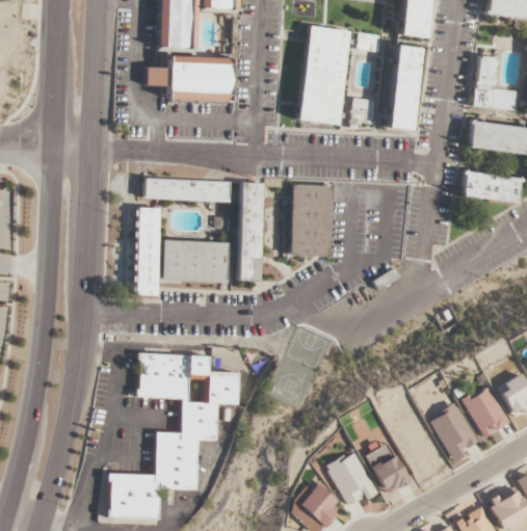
[(167,98),(235,101),(236,58),(198,57),(200,0),(161,0),(159,51),(169,51),(168,68),(148,67),(147,85),(168,86),(167,98)]
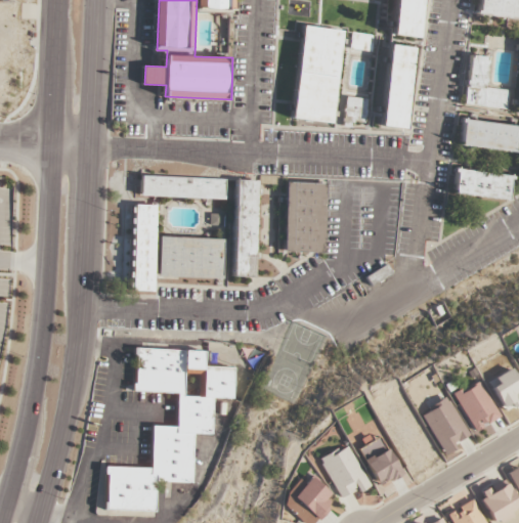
[(200,0),(200,10),(240,11),(240,0),(200,0)]
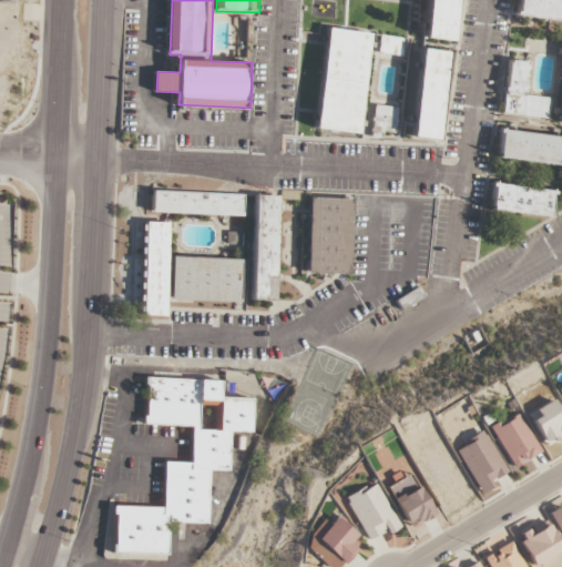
[(431,0),(428,38),(458,41),(462,0),(431,0)]
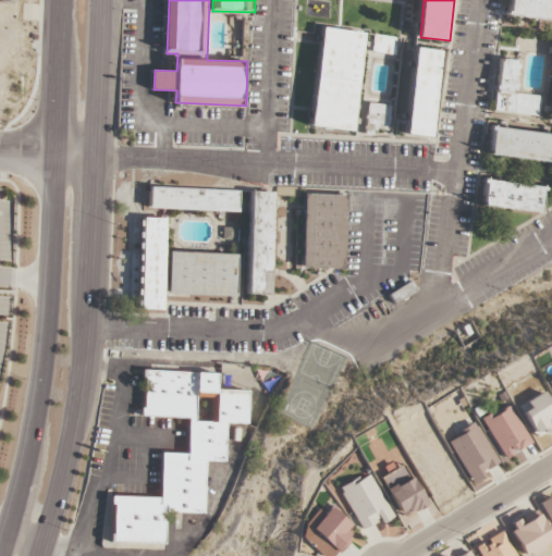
[(513,0),(511,15),(551,21),(551,0),(513,0)]
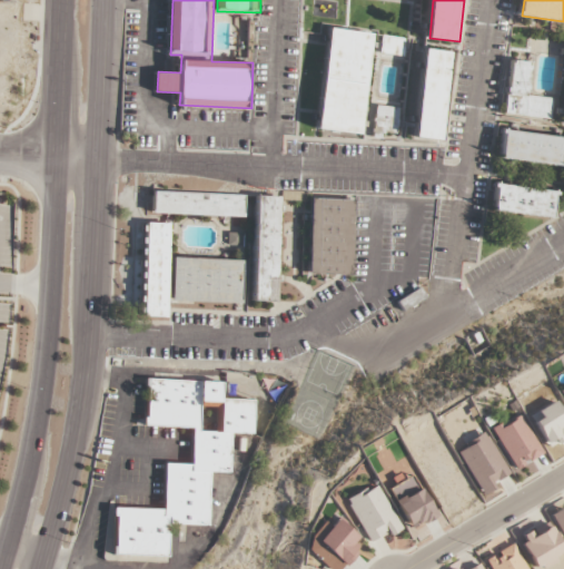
[(320,129),(365,134),(376,32),(332,28),(320,129)]
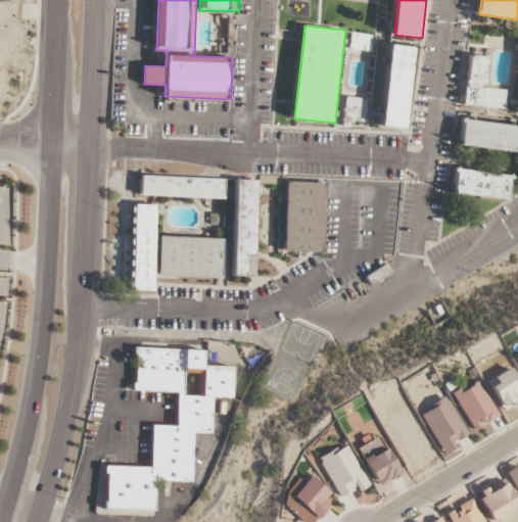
[(373,51),(375,34),(355,32),(354,49),(373,51)]
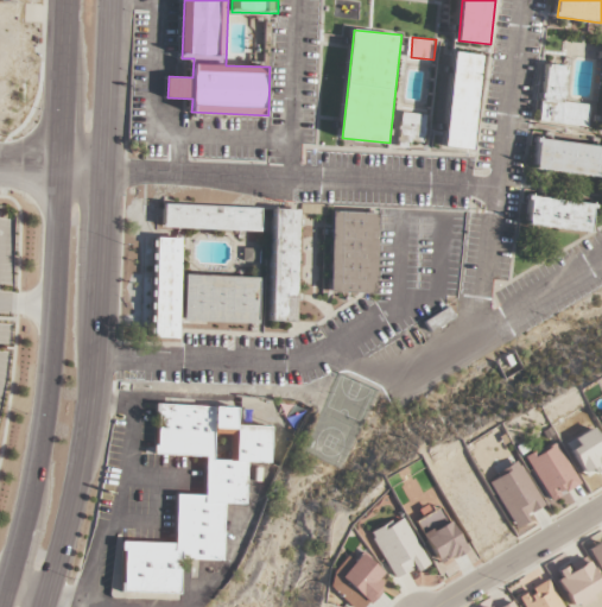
[(485,55),(455,51),(444,146),(474,150),(485,55)]
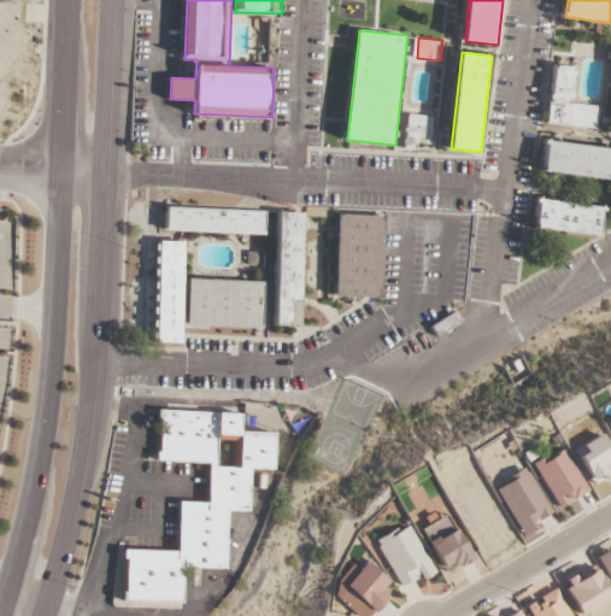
[(603,129),(604,106),(575,103),(579,66),(556,65),(550,124),(603,129)]
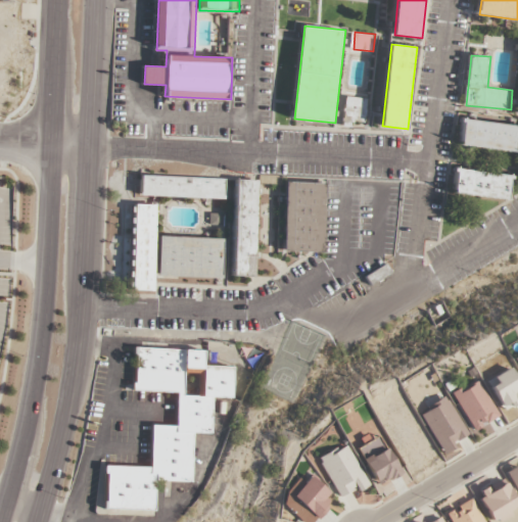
[(371,98),(348,97),(346,126),(357,127),(358,119),(369,120),(371,98)]
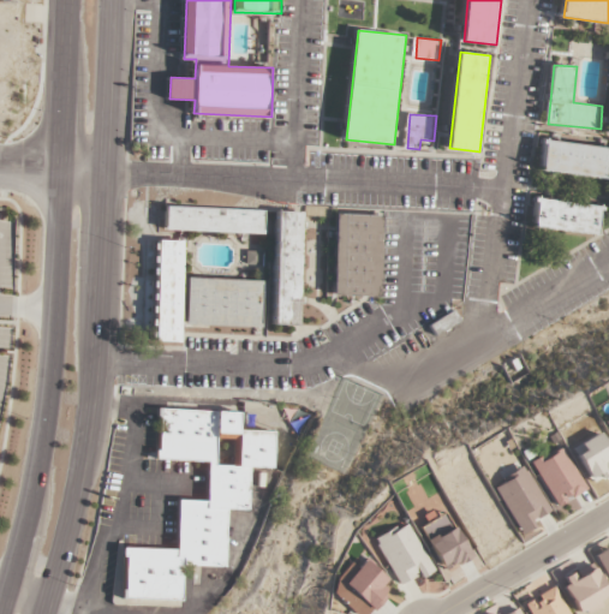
[(608,145),(544,139),(541,172),(608,179),(608,145)]
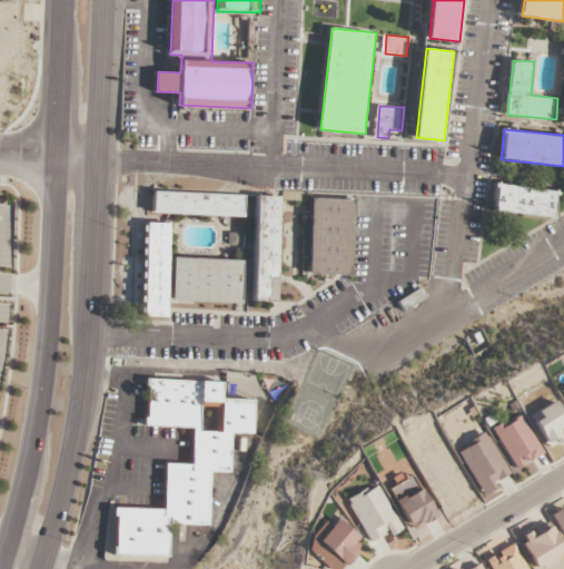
[(560,189),(498,184),(495,214),(556,219),(560,189)]
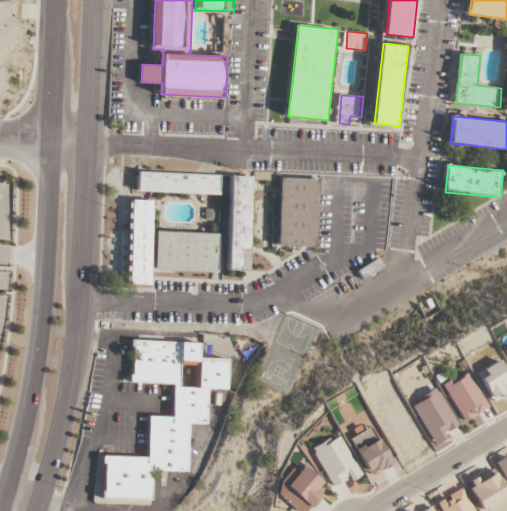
[(140,192),(224,194),(225,174),(140,172),(140,192)]
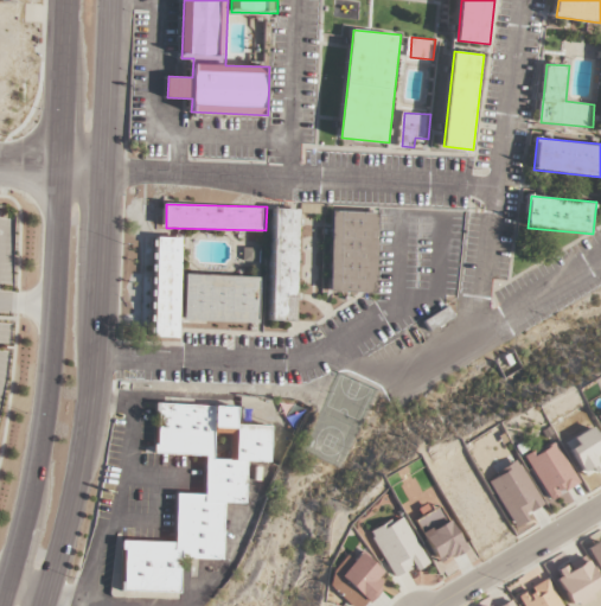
[(273,321),(299,321),(301,209),(275,208),(273,321)]
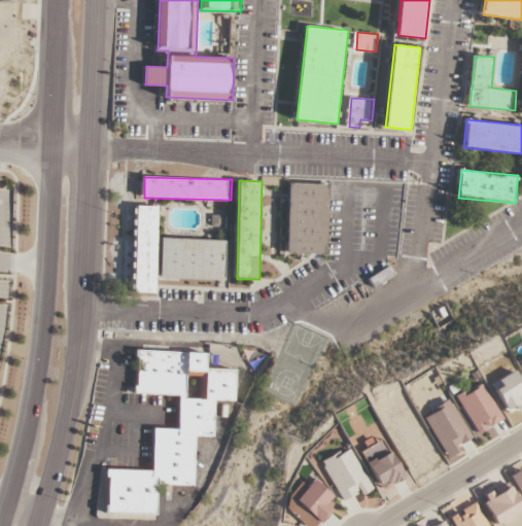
[(329,254),(332,184),(290,182),(288,253),(329,254)]
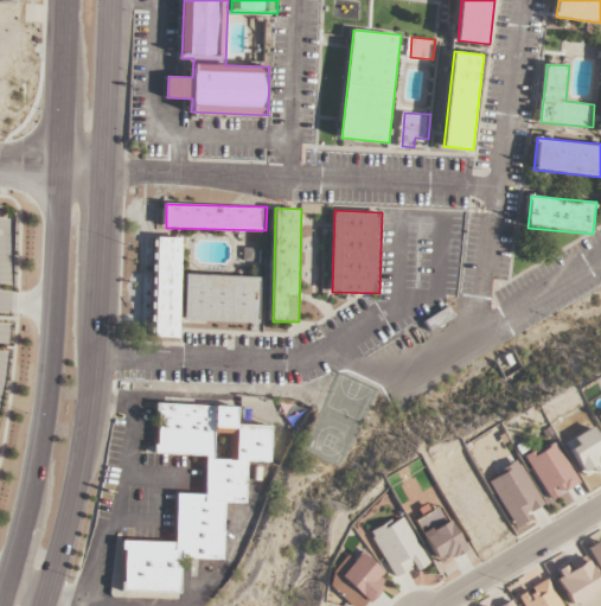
[(184,237),(158,236),(154,337),(181,338),(184,237)]
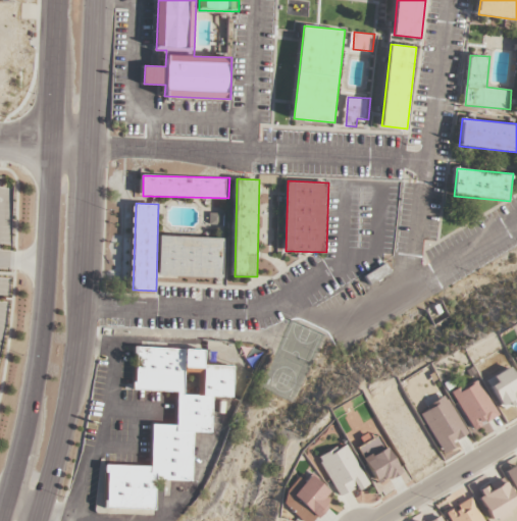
[(225,277),(226,238),(161,236),(159,275),(225,277)]
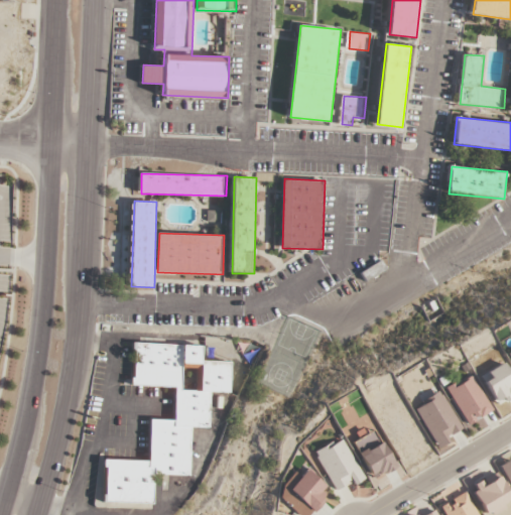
[(105,501),(155,504),(156,474),(193,476),(195,427),(212,428),(214,391),(232,392),(233,362),(204,361),(205,346),(136,343),(134,385),(178,387),(176,420),(153,419),(151,461),(107,459),(105,501)]
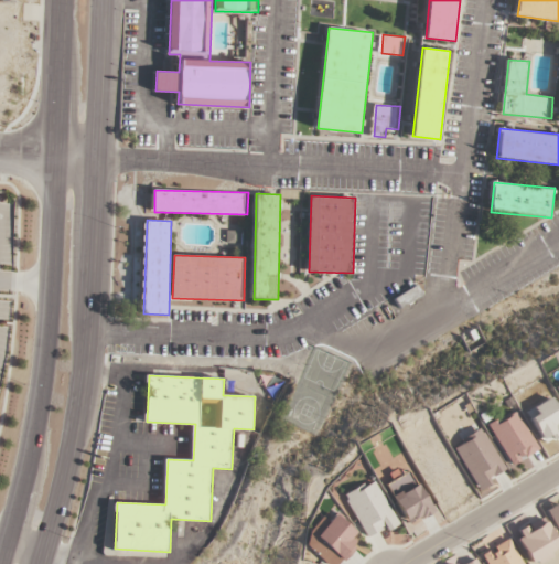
[(550,444),(558,438),(558,402),(555,396),(530,411),(550,444)]
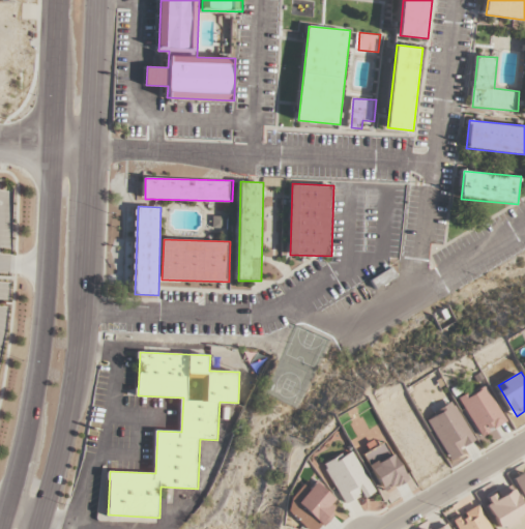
[(484,435),(511,420),(490,384),(464,399),(484,435)]
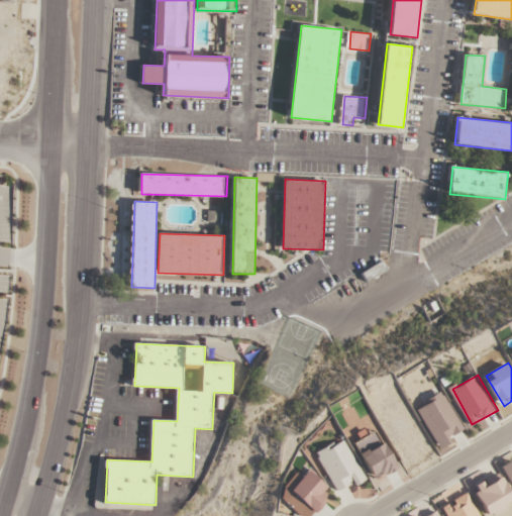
[(418,408),(440,449),(454,442),(451,437),(467,429),(446,392),(418,408)]
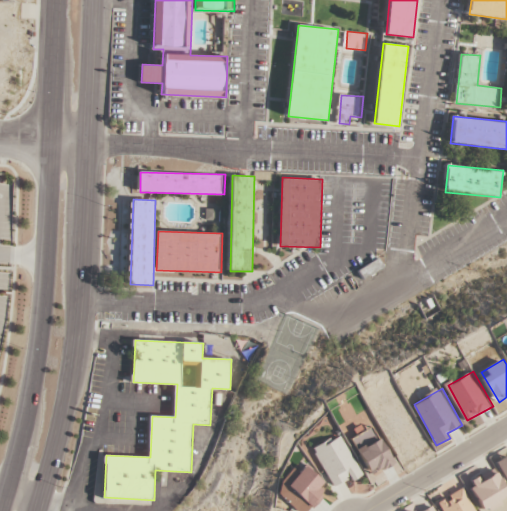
[(396,463),(376,426),(353,438),(373,475),(396,463)]
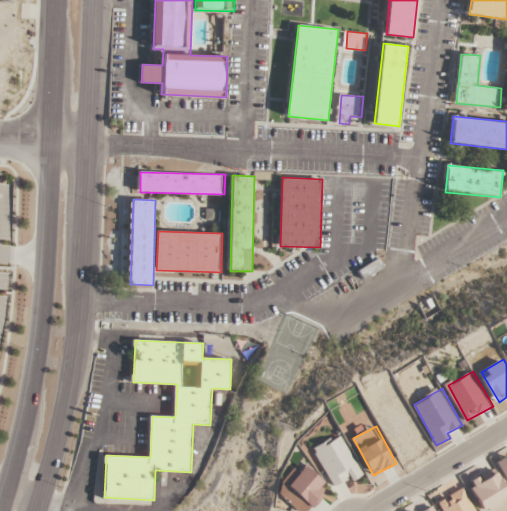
[(337,486),(353,477),(355,481),(366,474),(343,433),(316,449),(337,486)]
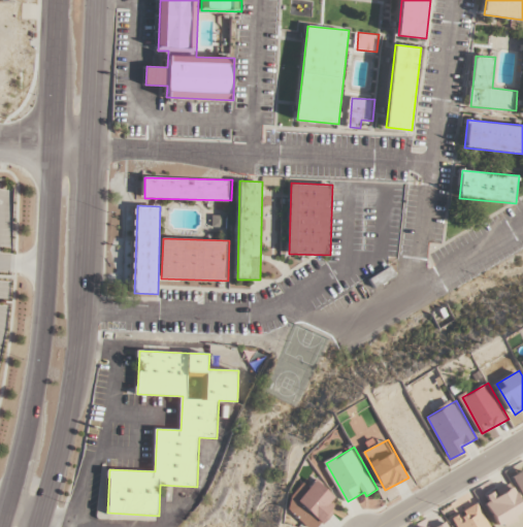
[(289,506),(314,526),(322,526),(337,509),(330,504),(336,497),(313,478),(289,506)]
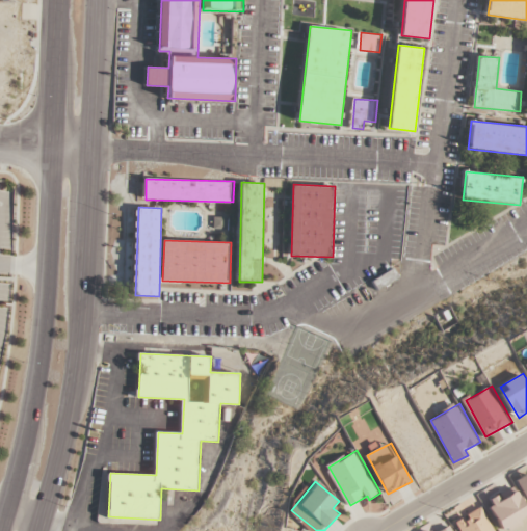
[(501,530),(507,530),(525,524),(522,518),(526,515),(526,504),(521,490),(502,499),(500,496),(490,500),(501,530)]
